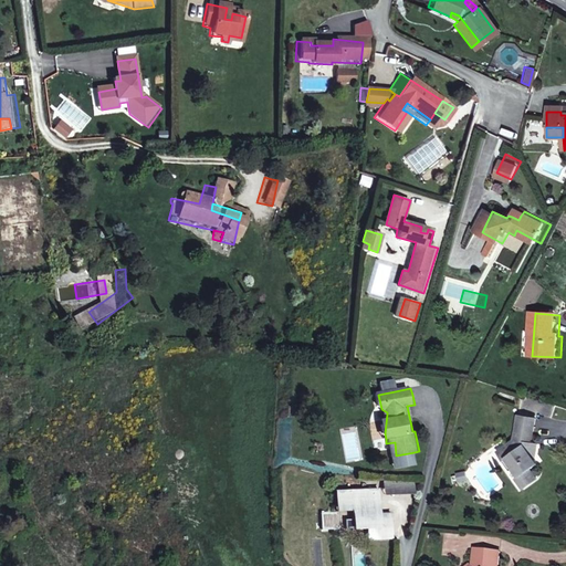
[(516,446),(510,449),(515,458),(510,461),(521,478),(516,481),(524,494),(538,484),(533,474),(540,470),(537,467),(534,461),(536,447),(534,446),(540,421),(522,418),(516,446)]
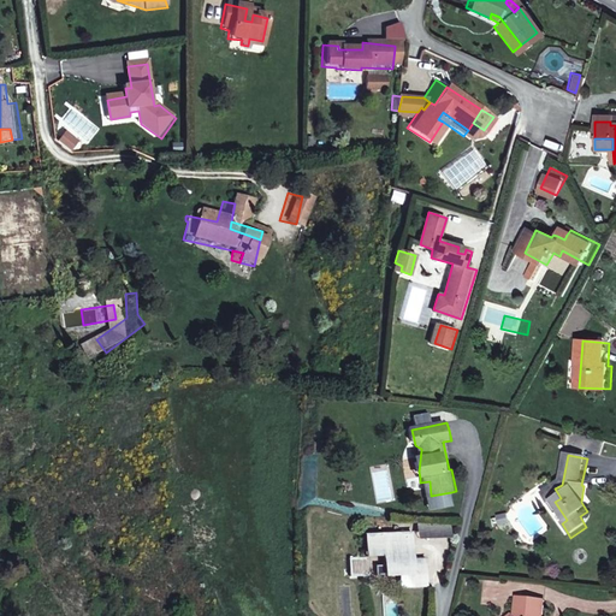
[(555,502),(561,498),(555,489),(544,495),(562,523),(567,520),(555,502)]
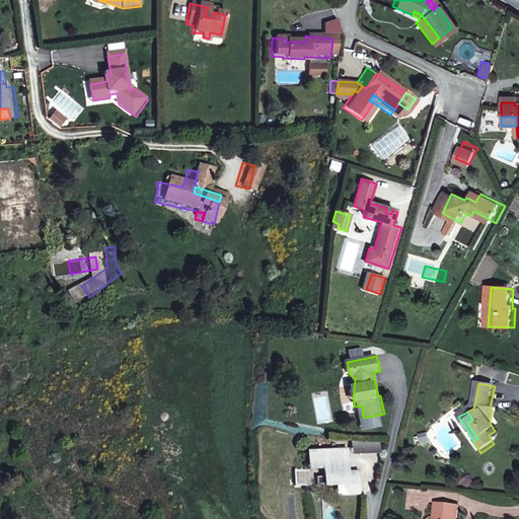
[(380,415),(363,418),(365,426),(381,423),(380,415)]
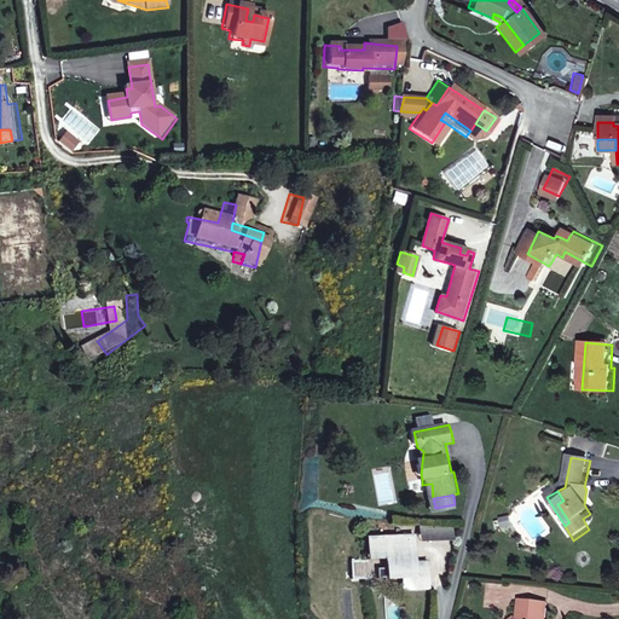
[(404,586),(435,588),(435,562),(423,562),(420,557),(420,532),(387,532),(386,554),(370,554),(370,573),(405,573),(404,586)]
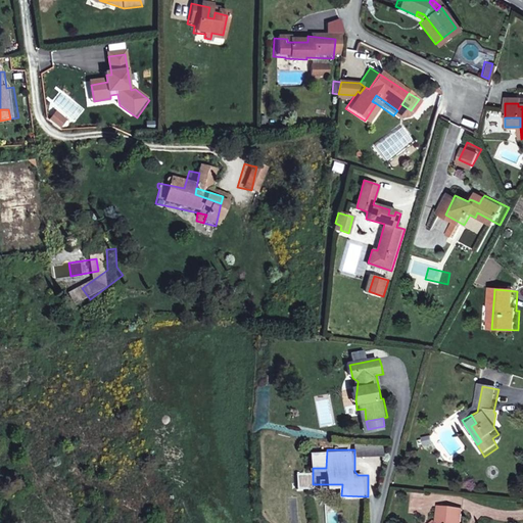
[(443,516),(453,517),(455,507),(446,505),(443,516)]
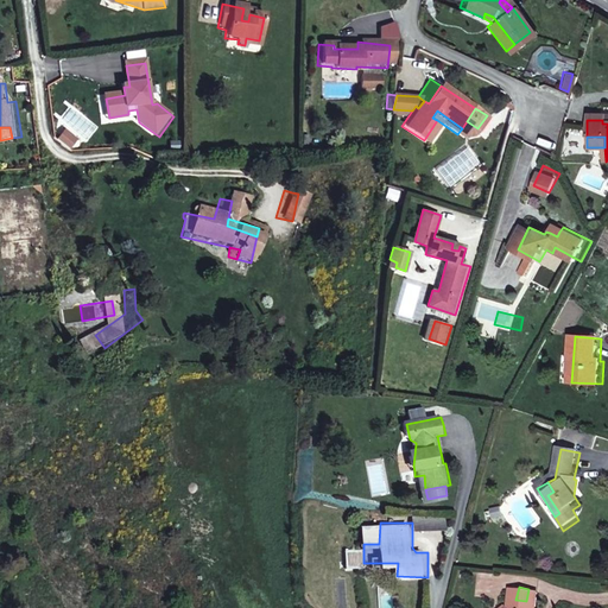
[(543,607),(545,594),(529,589),(526,601),(515,600),(514,607),(512,607),(543,607)]
